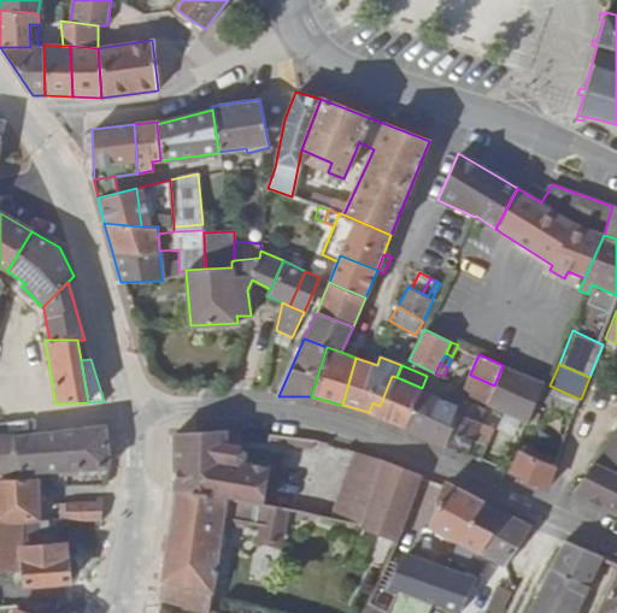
[(519,451),(554,466),(564,436),(579,399),(550,385),(503,365),(494,385),(486,404),(527,424),(526,429),(530,430),(519,451)]
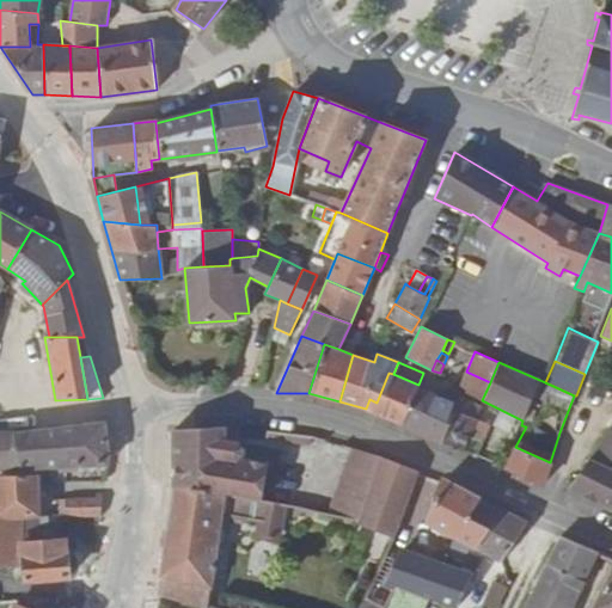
[(458,391),(482,400),(490,382),(466,372),(458,391)]
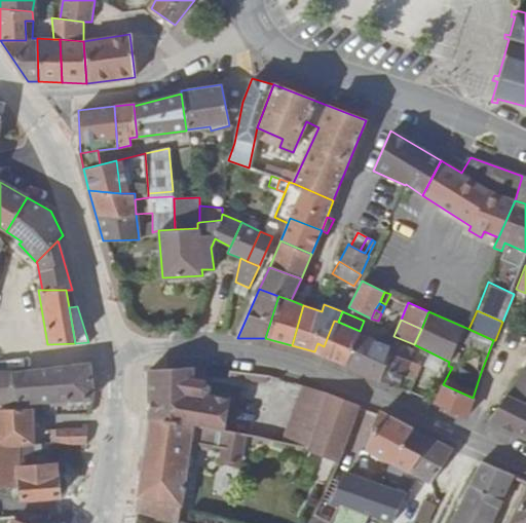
[(314,351),(345,366),(359,334),(360,331),(338,322),(334,321),(324,346),(317,343),(314,351)]
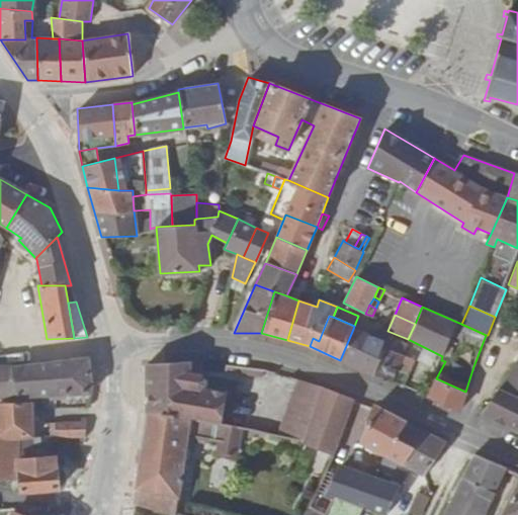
[(340,360),(403,387),(407,376),(395,369),(402,354),(392,350),(383,347),(385,342),(372,336),(353,329),(340,360)]
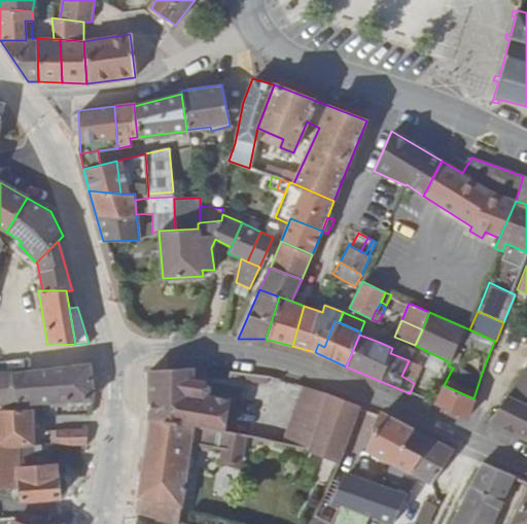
[(381,335),(379,342),(392,348),(394,344),(396,340),(381,335)]
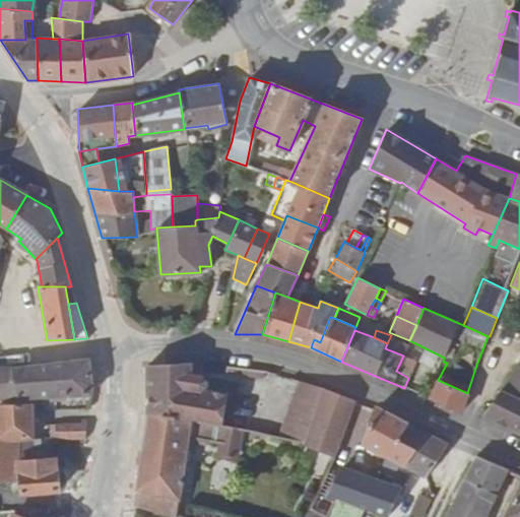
[(393,351),(396,343),(389,339),(387,343),(385,348),(393,351)]
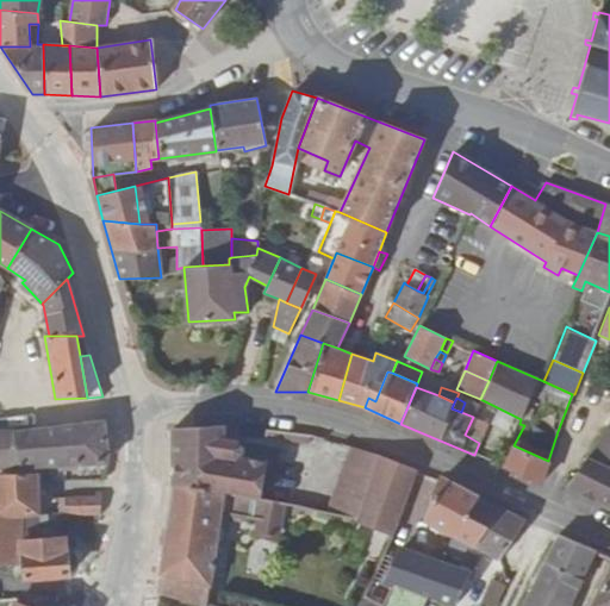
[(473,417),(478,406),(465,400),(465,403),(461,412),(473,417)]
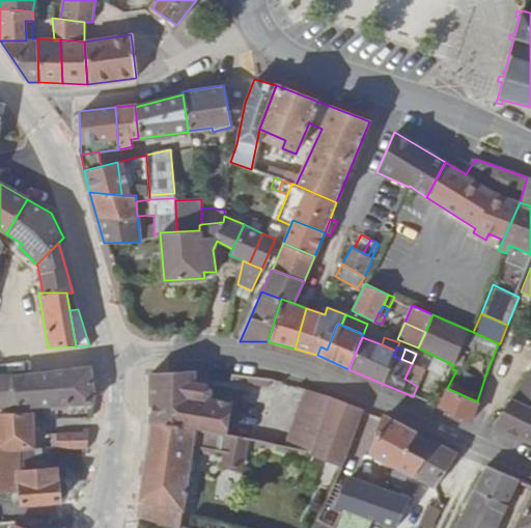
[(404,379),(417,386),(424,368),(412,363),(404,379)]
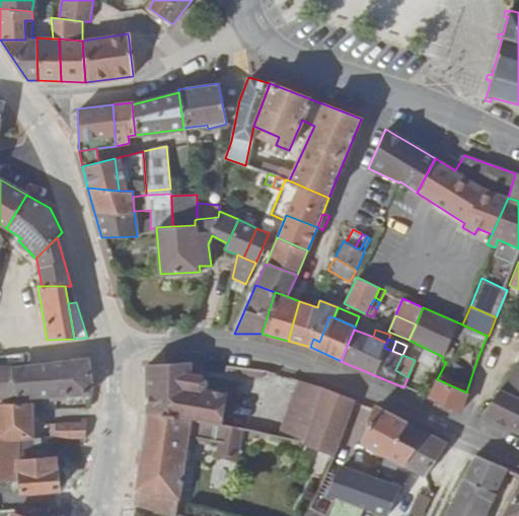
[(518,357),(485,412),(518,430),(518,357)]
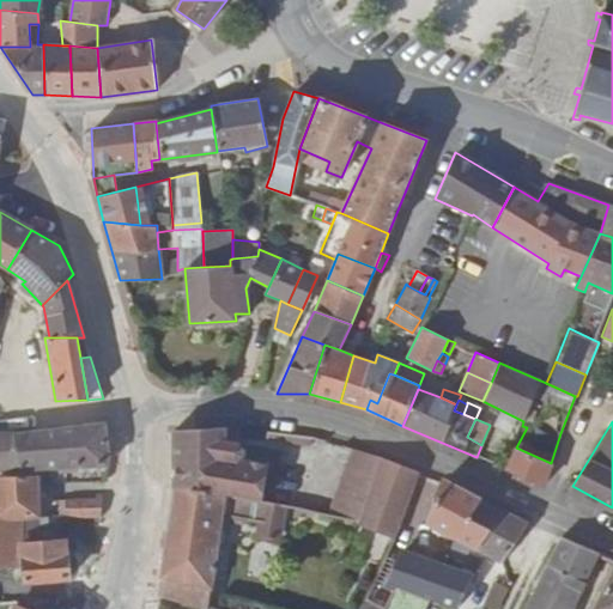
[(20,469),(107,466),(108,455),(105,424),(14,433),(19,466),(20,469)]
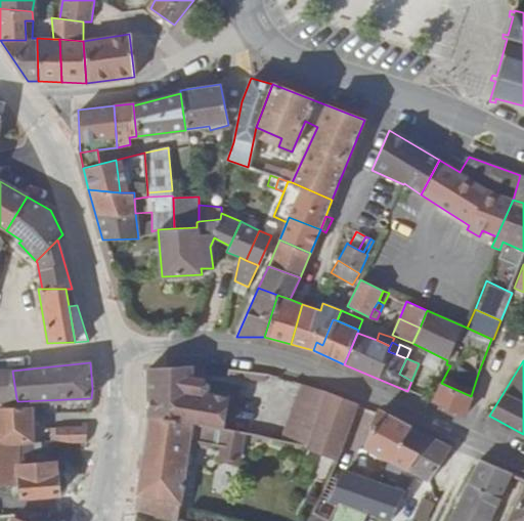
[(192,391),(192,365),(147,368),(148,416),(191,424),(223,430),(228,397),(192,391)]
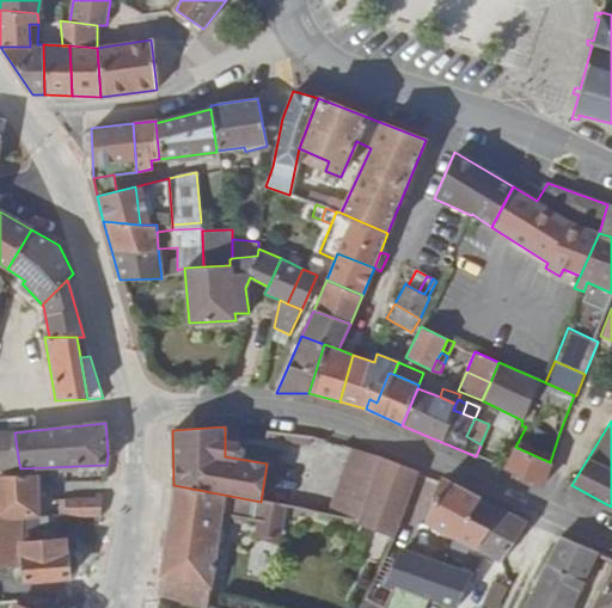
[(0,468),(19,465),(14,433),(0,433),(0,468)]
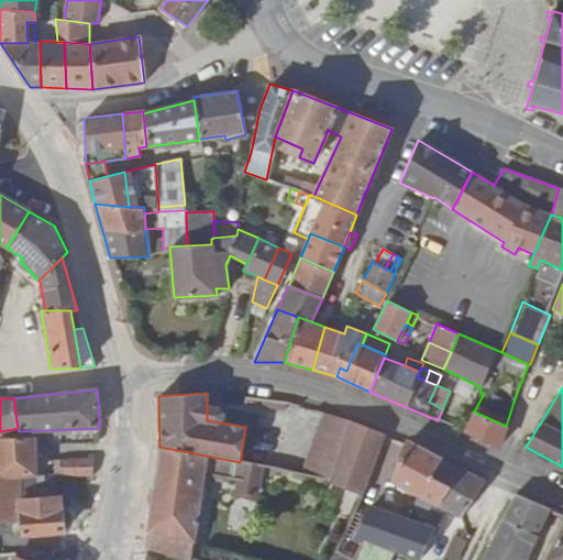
[(464,431),(498,448),(506,426),(474,412),(464,431)]
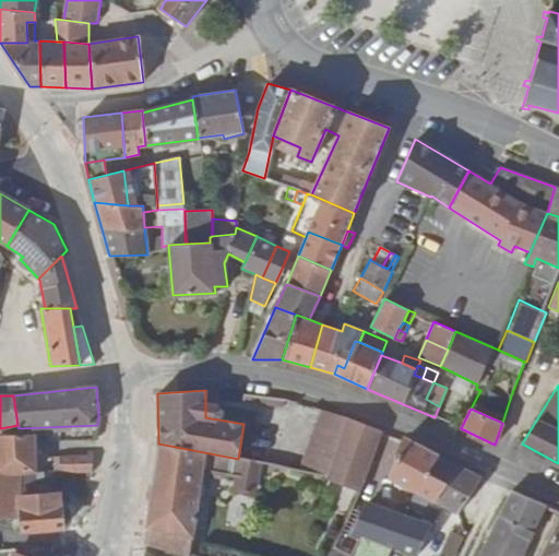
[(334,453),(347,417),(321,411),(298,470),(325,475),(334,453)]
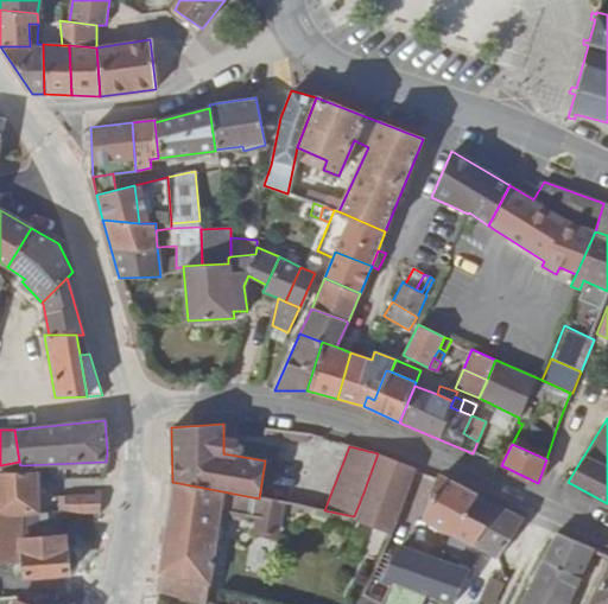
[(401,507),(416,469),(378,453),(363,493),(401,507)]
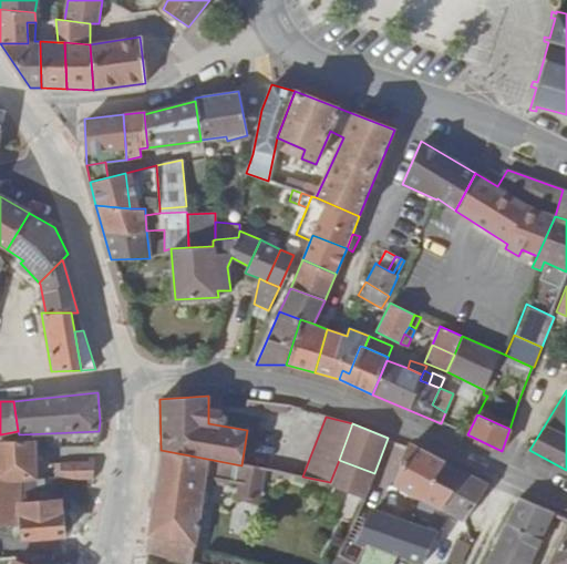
[(0,479),(35,479),(34,440),(0,440),(0,479)]
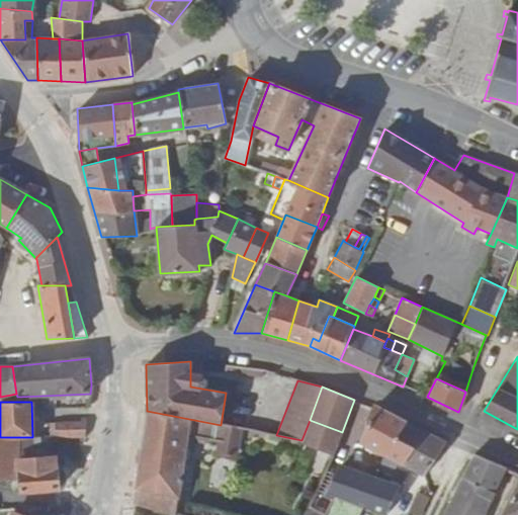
[(361,441),(404,465),(414,447),(397,439),(405,423),(374,406),(361,441)]
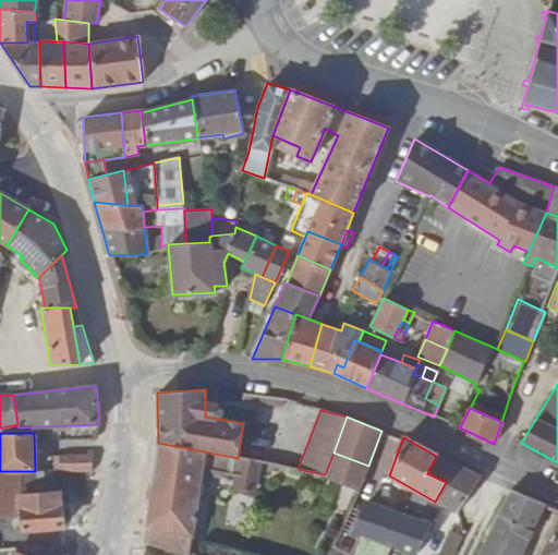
[(204,451),(158,443),(145,526),(146,527),(143,542),(189,554),(191,537),(193,537),(202,470),(204,451)]
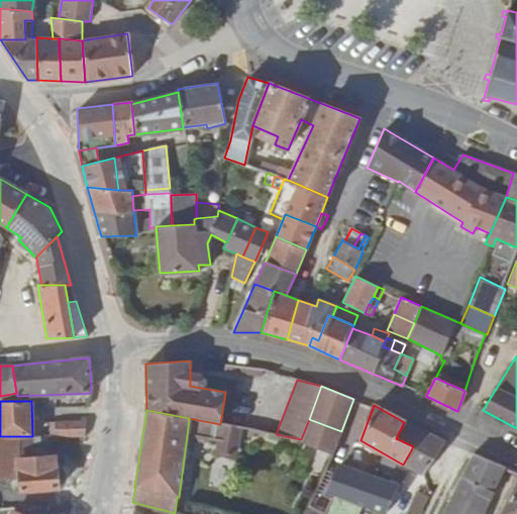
[(237,457),(242,428),(220,424),(189,418),(187,435),(220,440),(218,454),(237,457)]
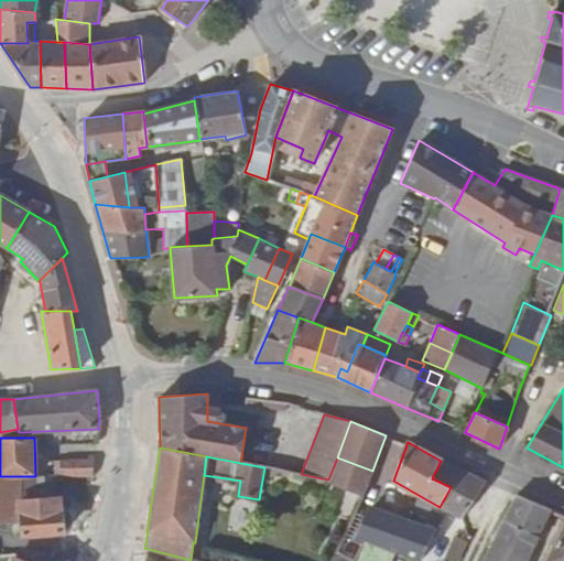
[(53,477),(93,476),(95,457),(53,459),(53,477)]
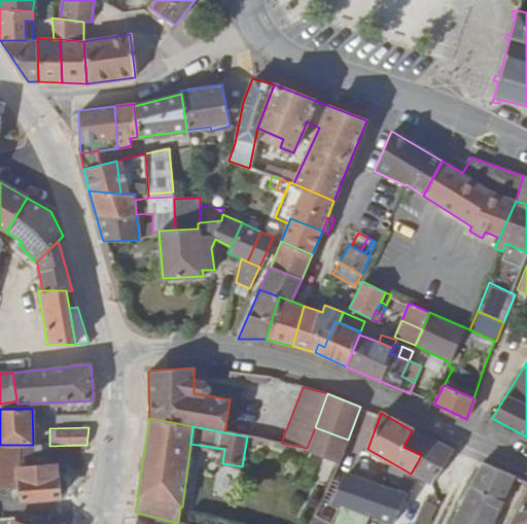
[(340,463),(348,440),(315,427),(307,448),(306,451),(338,463),(340,463)]
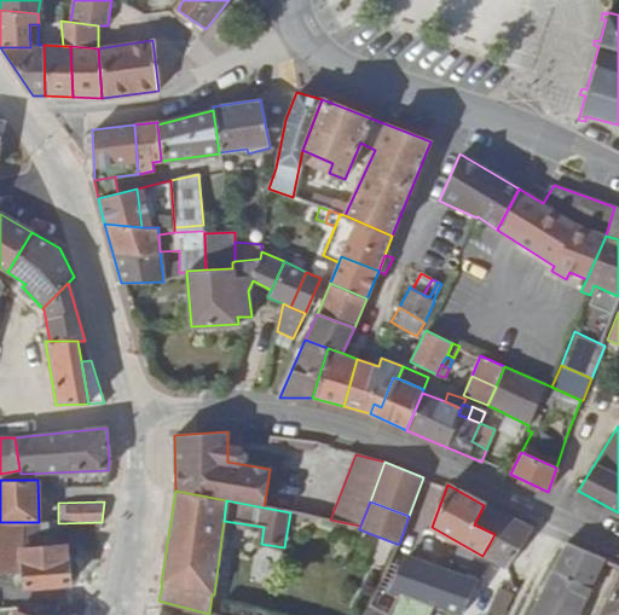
[(505,568),(531,529),(484,505),(474,524),(495,534),(482,556),(505,568)]
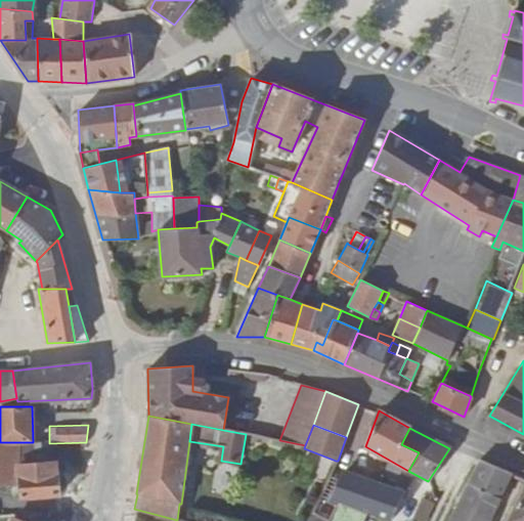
[(0,483),(16,483),(19,497),(58,494),(55,464),(33,464),(33,448),(38,448),(38,443),(33,442),(0,442),(0,483)]
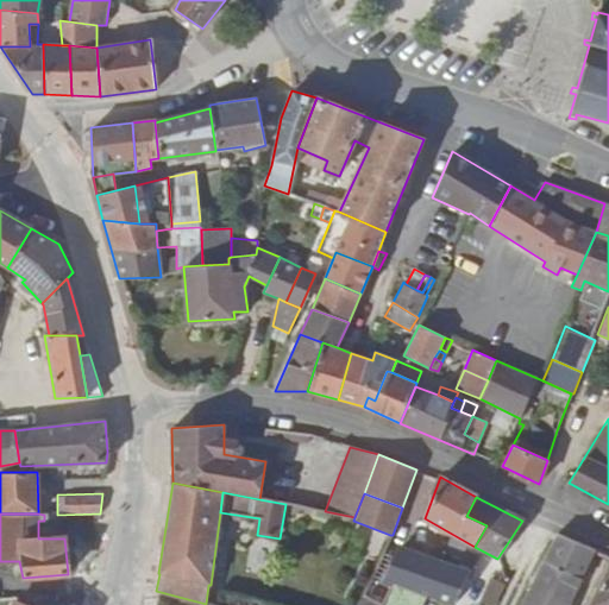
[(570,604),(595,550),(557,534),(521,604),(570,604)]
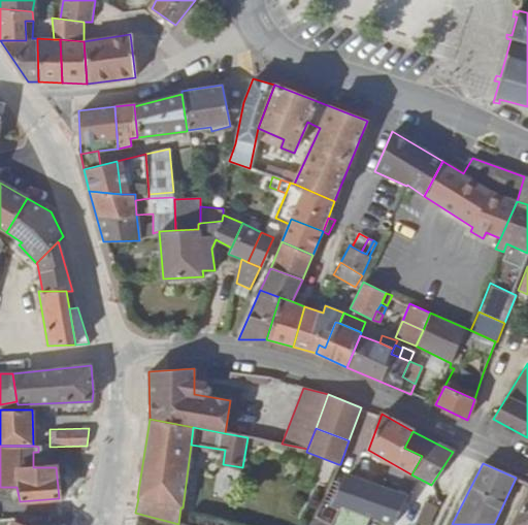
[(341,506),(369,516),(394,524),(409,492),(400,489),(398,493),(345,474),(333,500),(331,505),(340,510),(341,506)]
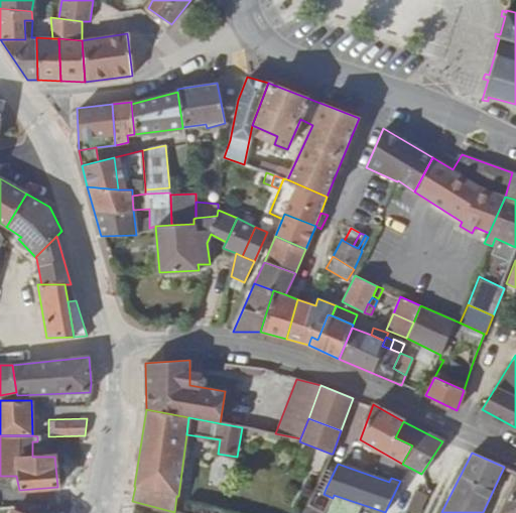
[(515,512),(515,480),(499,512),(515,512)]
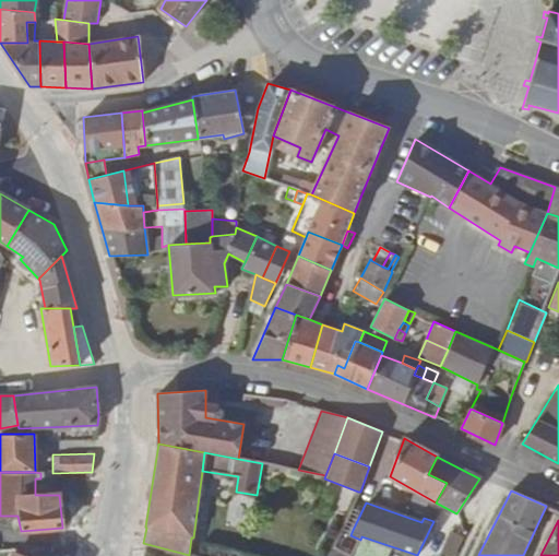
[(351,535),(353,530),(343,525),(334,545),(353,555),(360,540),(351,535)]
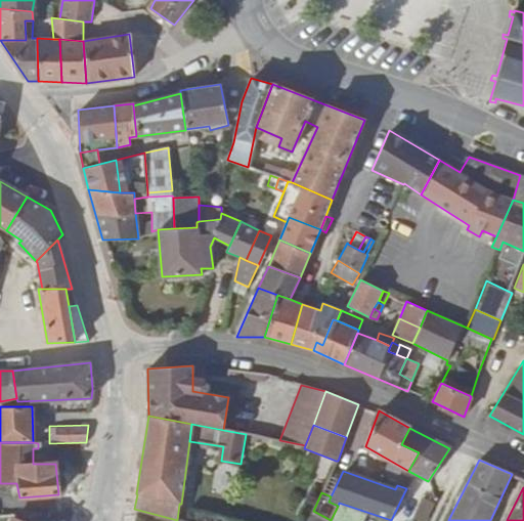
[(425,520),(433,504),(430,502),(424,498),(413,518),(419,520),(425,520)]
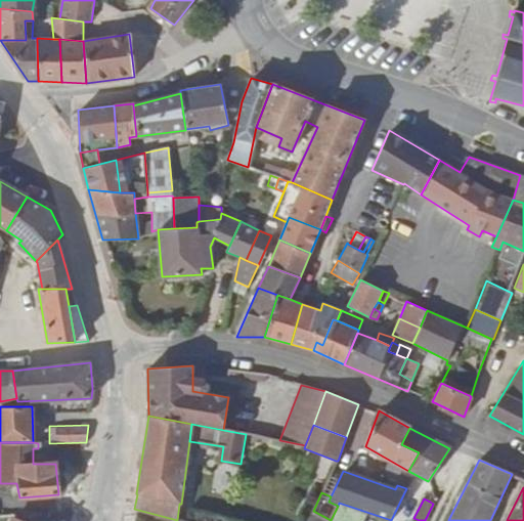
[(330,520),(361,520),(366,512),(339,503),(338,506),(331,520),(330,520)]
